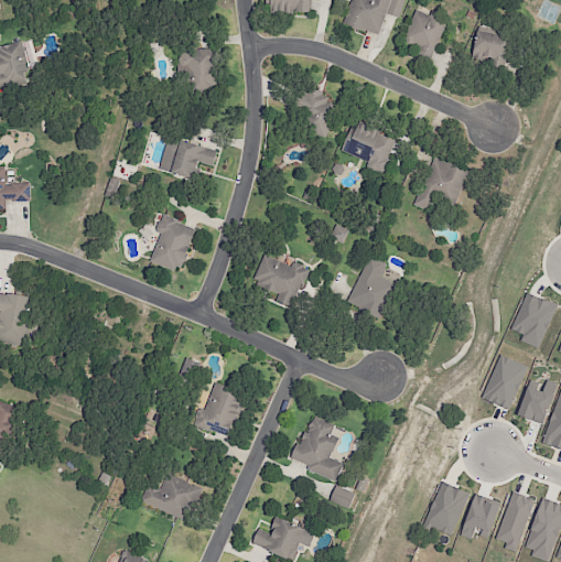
[(313,11),(313,0),(268,0),(268,2),(272,2),(272,12),(313,11)]
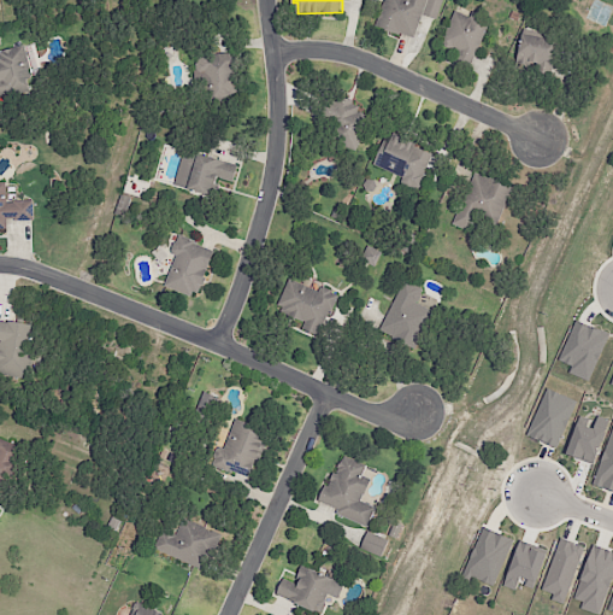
[(413,35),(400,30),(399,33),(376,27),(383,0),(443,0),(438,17),(422,13),(413,35)]
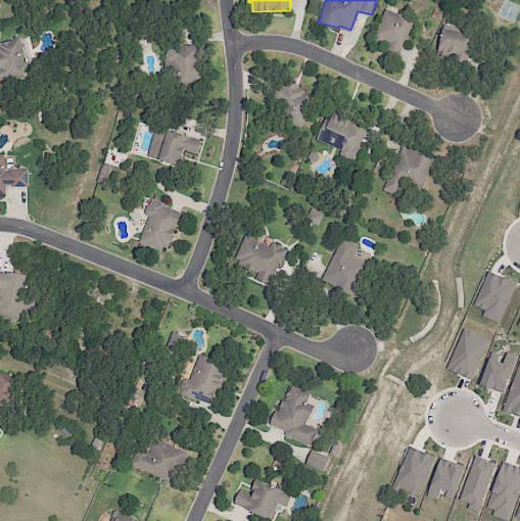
[(396,55),(416,17),(399,9),(397,14),(384,8),(373,35),(389,43),(385,51),(396,55)]
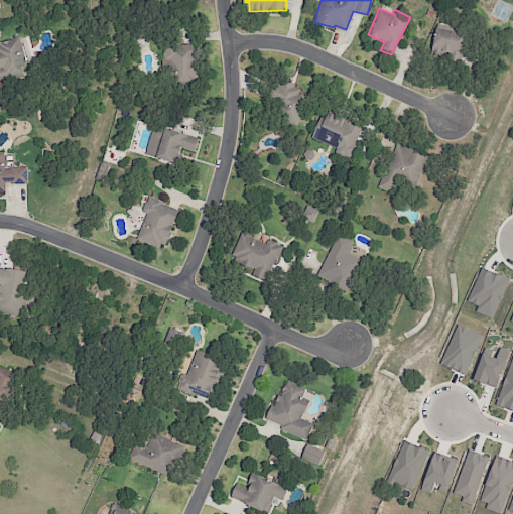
[(462,63),(468,35),(437,28),(432,52),(452,56),(451,60),(462,63)]
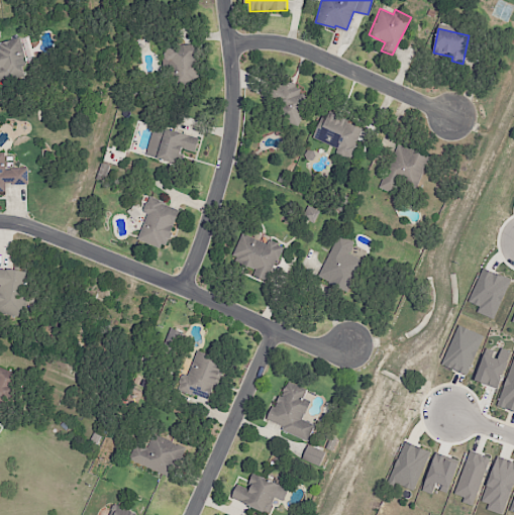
[(0,66),(1,66),(0,62),(0,40),(20,37),(24,52),(27,65),(21,66),(24,78),(0,84),(0,66)]
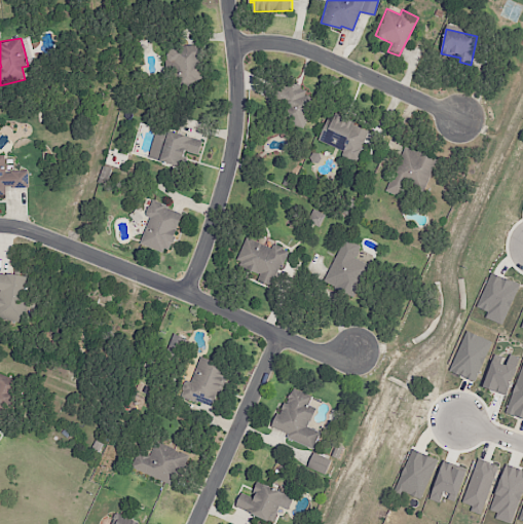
[(200,44),(164,49),(171,89),(207,84),(200,44)]
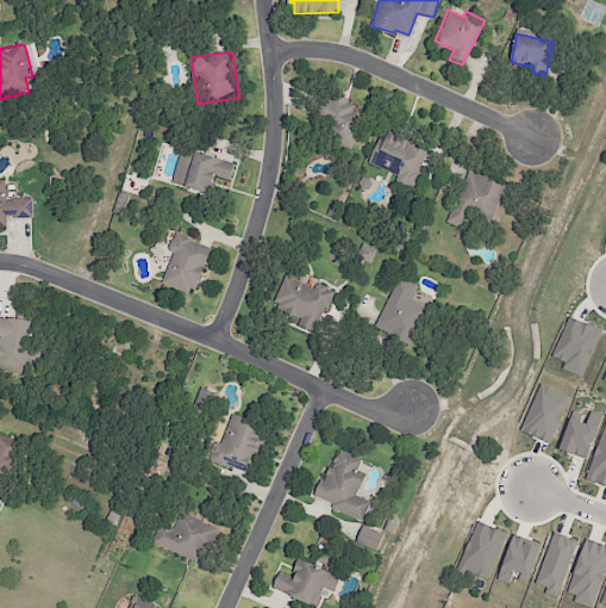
[(312,113),(323,90),(350,98),(349,104),(357,106),(354,110),(366,116),(354,147),(324,138),(329,121),(312,113)]
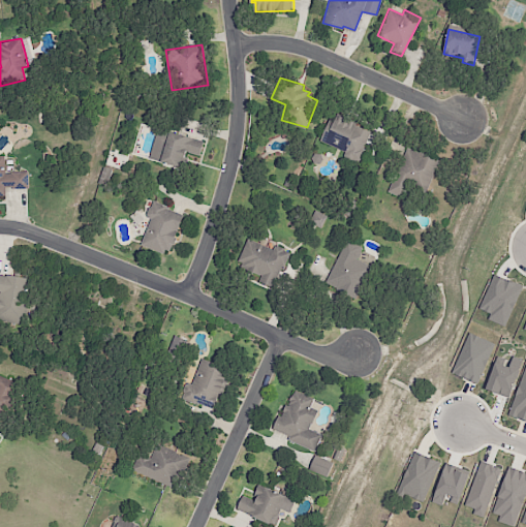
[(334,111),(375,128),(361,163),(342,155),(345,149),(322,138),(334,111)]
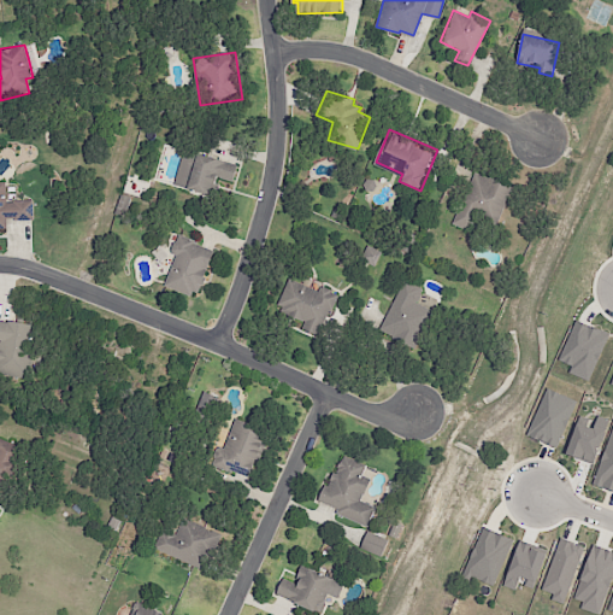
[(218,179),(214,193),(176,182),(184,150),(237,164),(233,182),(218,179)]
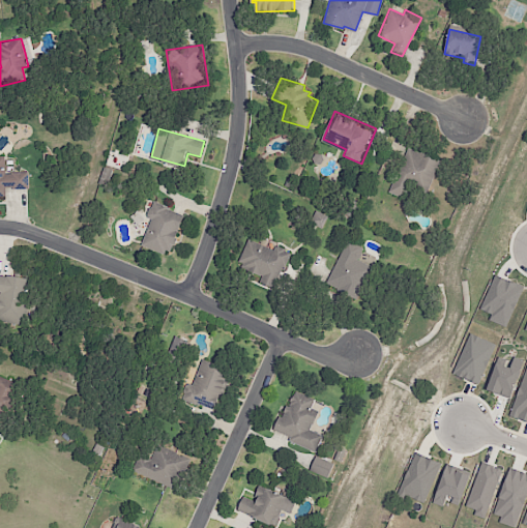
[(407,147),(386,193),(406,202),(414,182),(427,188),(439,162),(407,147)]
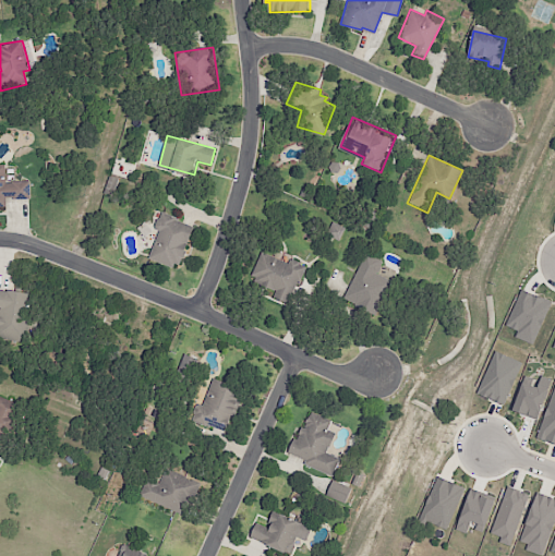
[(0,165),(5,166),(5,183),(31,182),(31,196),(4,197),(4,209),(0,208),(0,165)]
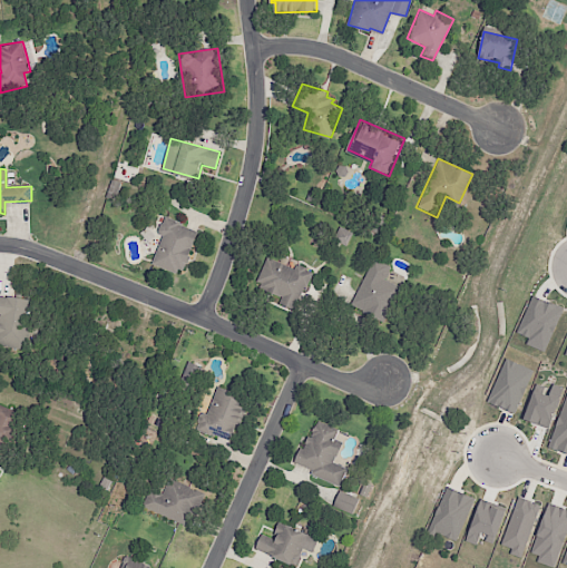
[(163,234),(156,232),(163,214),(184,223),(186,227),(191,228),(198,231),(185,273),(150,264),(163,234)]
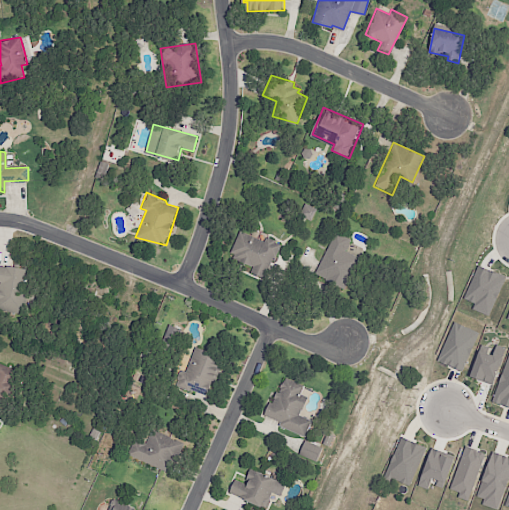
[(304,200),(299,213),(312,220),(318,208),(304,200)]
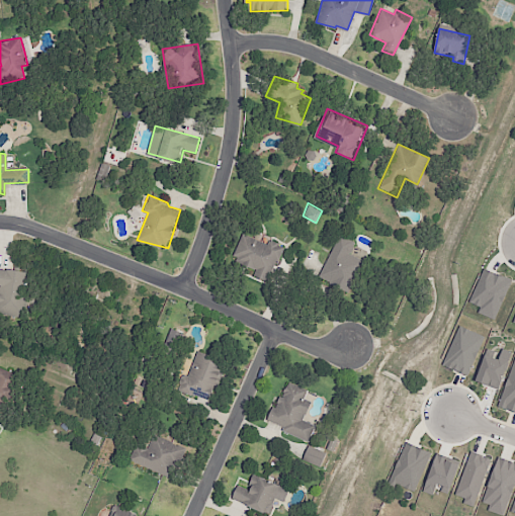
[(266,282),(274,265),(278,266),(287,247),(270,239),(267,246),(243,235),(233,255),(240,259),(236,267),(266,282)]
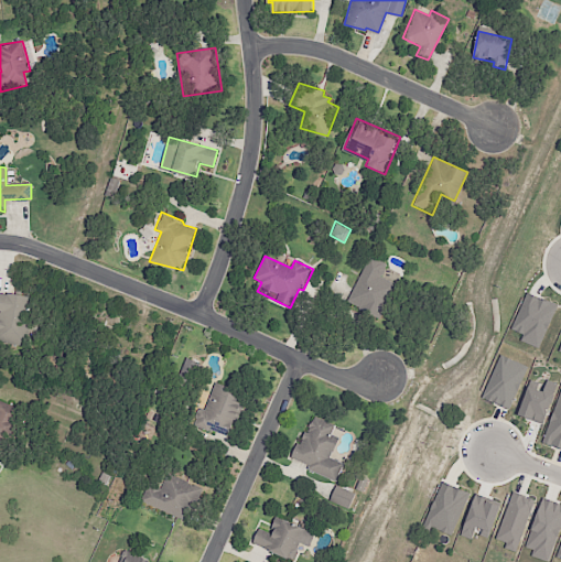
[(371,315),(378,319),(389,295),(398,300),(405,287),(380,274),(387,262),(371,256),(347,303),(371,315)]
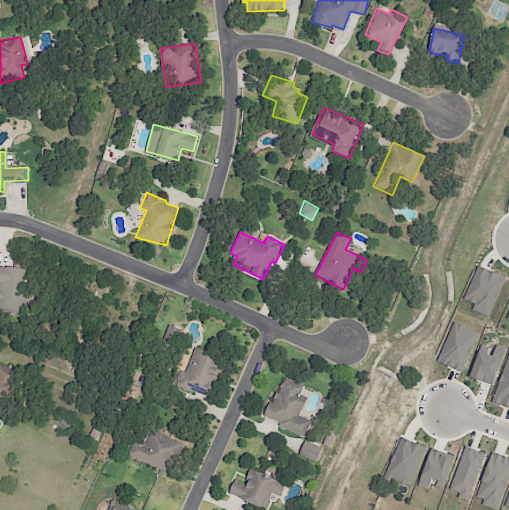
[(486,315),(503,276),(475,263),(460,297),(472,302),(469,308),(486,315)]
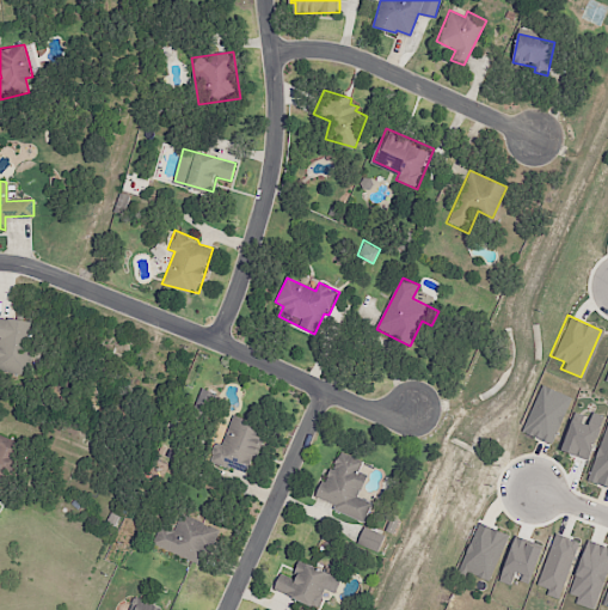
[(0,373),(30,378),(40,319),(0,316),(0,373)]
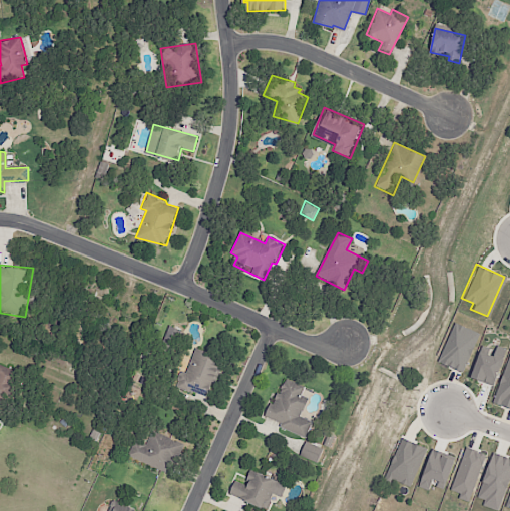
[(475,331),(450,322),(436,362),(461,371),(475,331)]
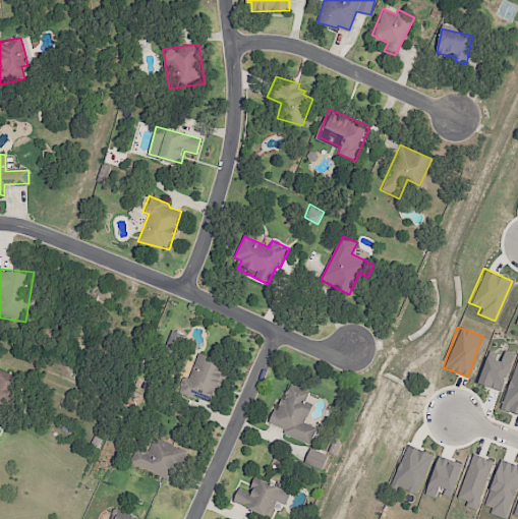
[(474,382),(498,391),(512,353),(502,349),(500,355),(486,349),(474,382)]
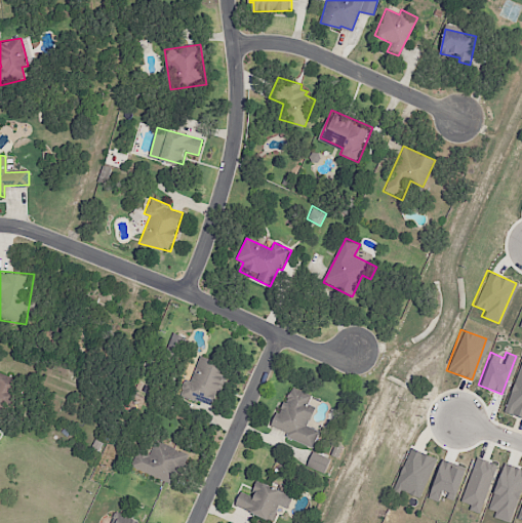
[(203,357),(218,360),(215,365),(229,370),(212,404),(199,398),(196,402),(187,397),(203,357)]
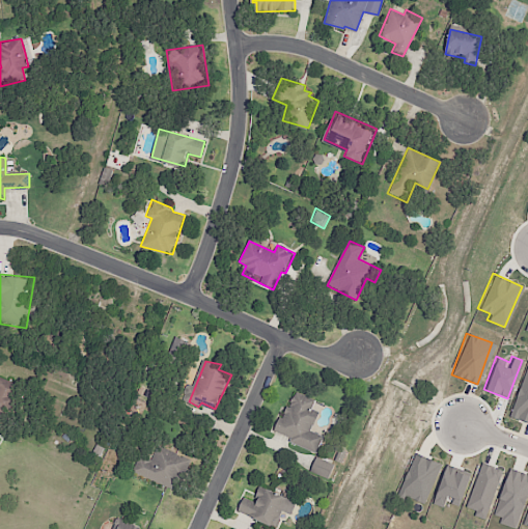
[(527,364),(525,364),(507,415),(527,422),(527,364)]
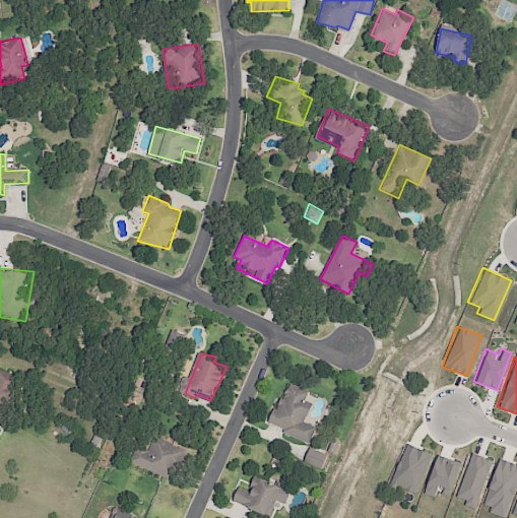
[(0,368),(26,378),(2,423),(0,422),(0,368)]
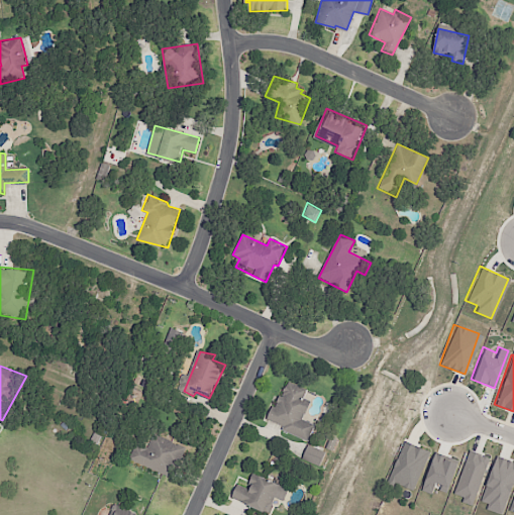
[(282,429),(284,423),(269,418),(287,382),(307,390),(303,396),(312,401),(303,417),(316,424),(309,440),(282,429)]
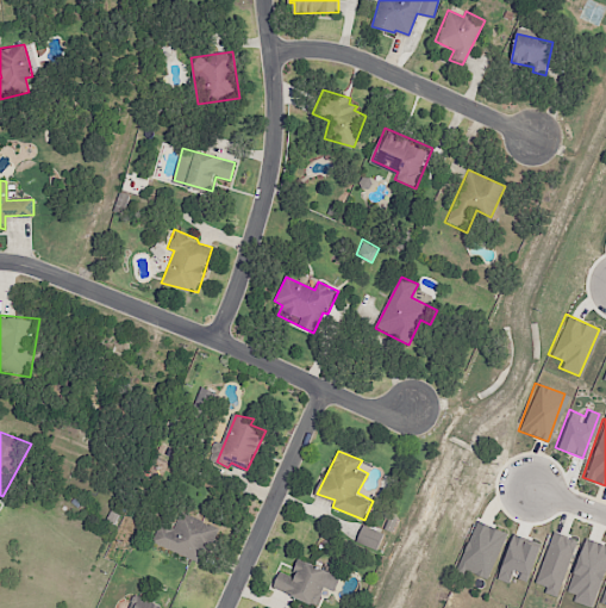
[(201,559),(207,545),(212,547),(220,529),(185,512),(176,528),(161,522),(152,539),(201,559)]
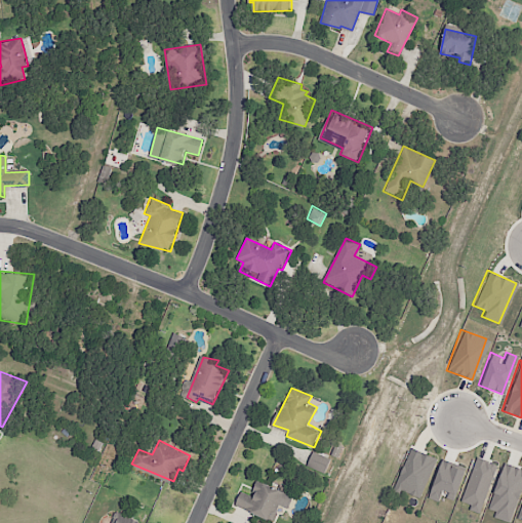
[(433,456),(406,447),(392,487),(417,497),(433,456)]
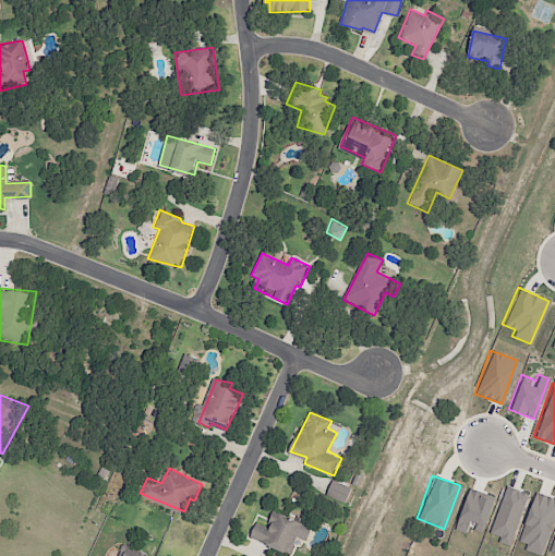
[(348,485),(328,479),(323,495),(344,502),(348,485)]
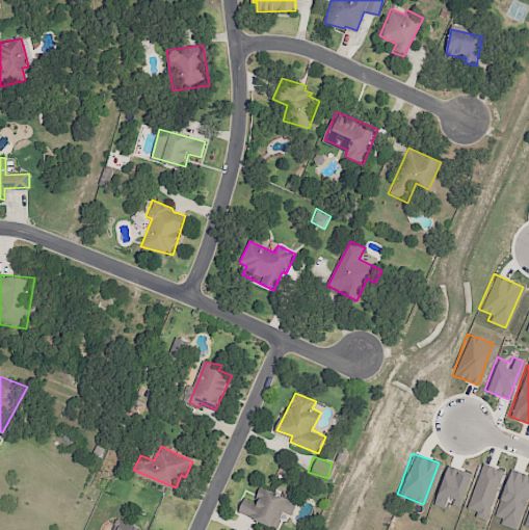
[(483,520),(500,469),(479,461),(464,507),(474,510),(472,515),(483,520)]
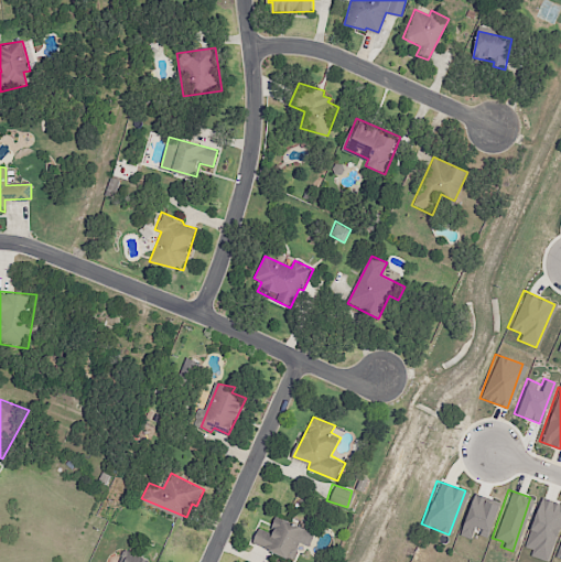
[(497,501),(471,493),(457,535),(470,538),(472,532),(485,537),(497,501)]
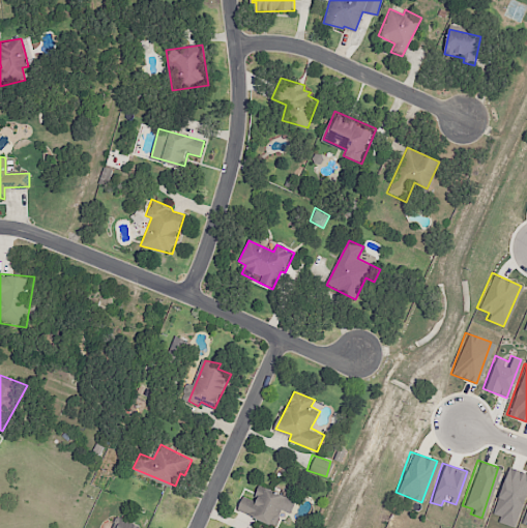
[(511,526),(526,485),(526,473),(506,466),(489,511),(498,516),(496,521),(511,526)]
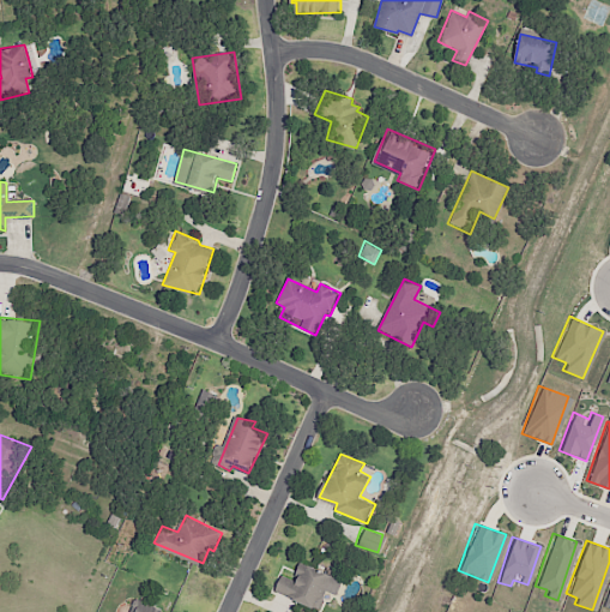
[(277,588),(282,576),(295,581),(303,563),(344,580),(338,593),(326,589),(318,609),(299,604),(300,598),(277,588)]
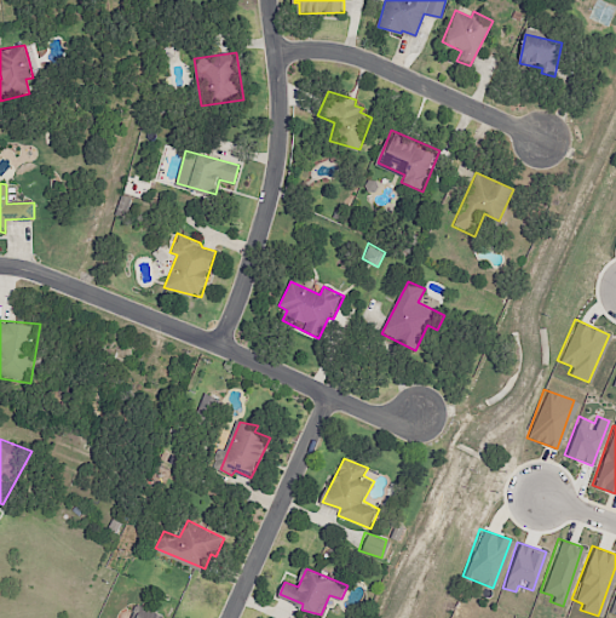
[(162,617),(136,605),(130,617),(162,617)]
